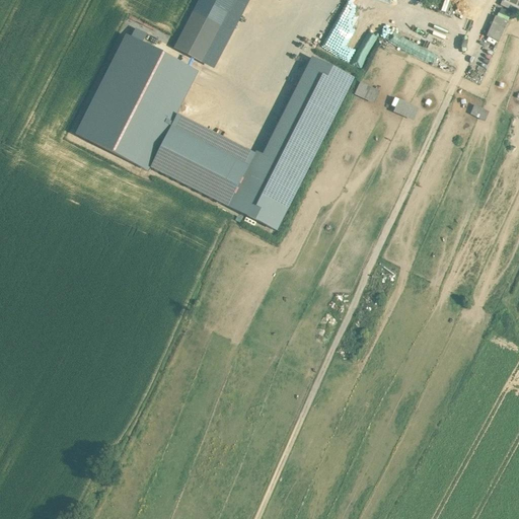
[(201,0),(175,50),(201,63),(233,0),(201,0)]
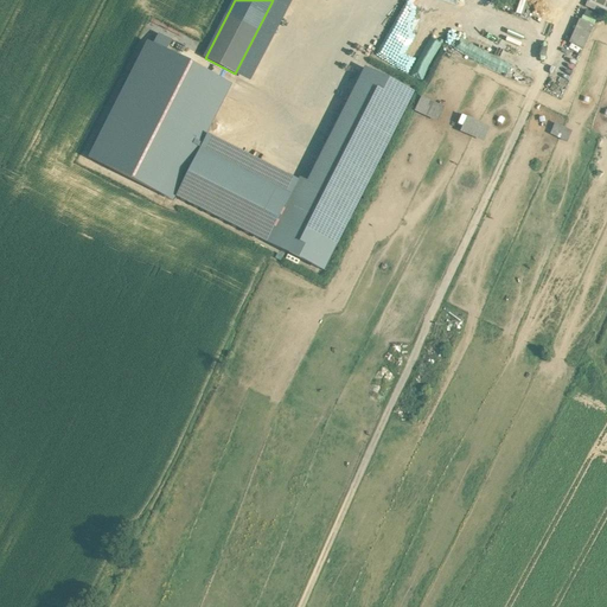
[(433,0),(403,0),(378,57),(425,78),(452,20),(429,10),(434,0),(433,0)]
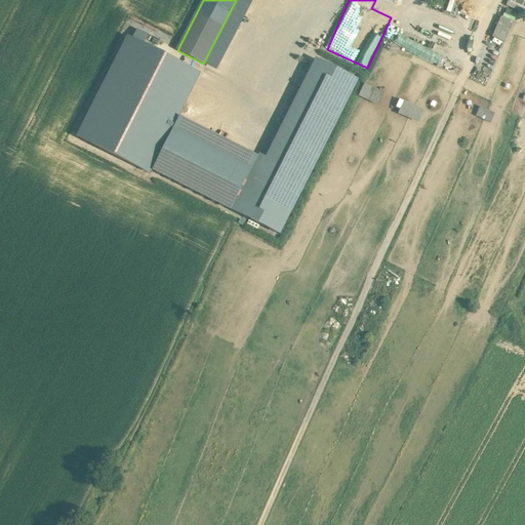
[(524,0),(509,0),(507,5),(524,13),(524,0)]
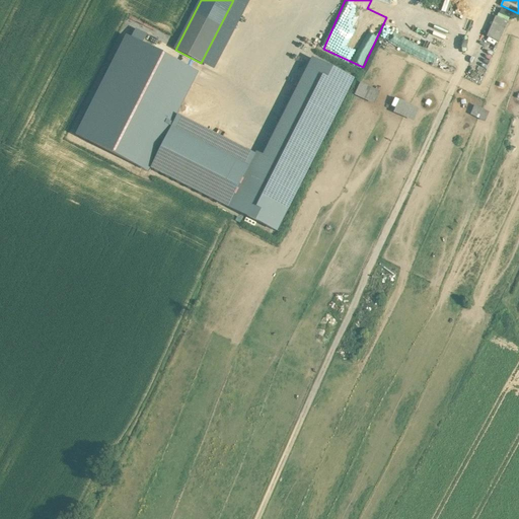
[(490,39),(503,42),(510,11),(497,8),(490,39)]
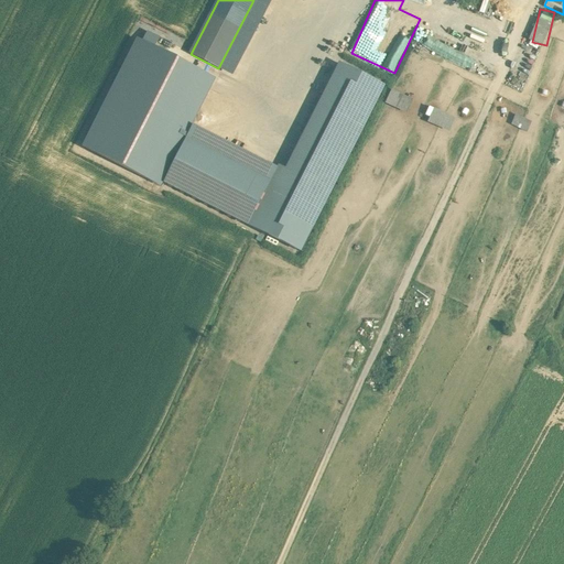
[(175,54),(182,58),(185,53),(179,49),(175,54)]
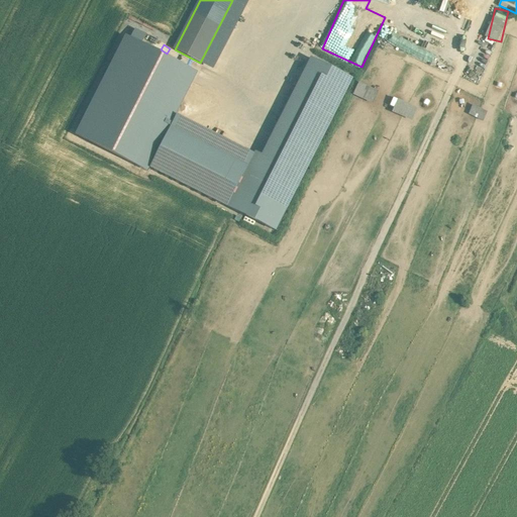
[(374,104),(380,91),(359,82),(353,95),(374,104)]
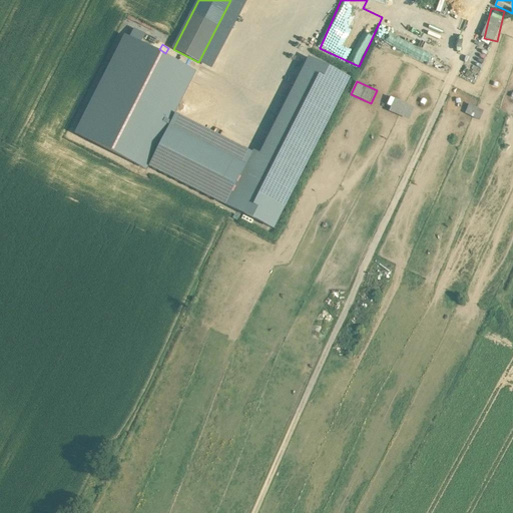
[(410,119),(416,106),(396,98),(390,111),(410,119)]
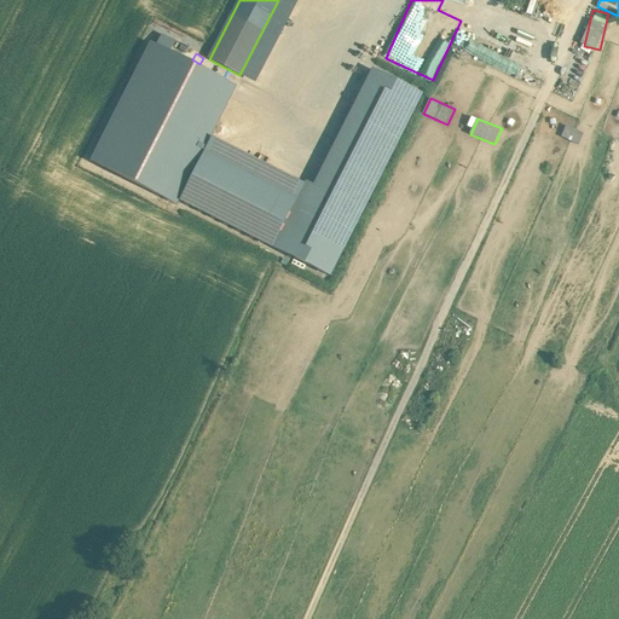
[(567,126),(562,137),(580,144),(585,133),(567,126)]
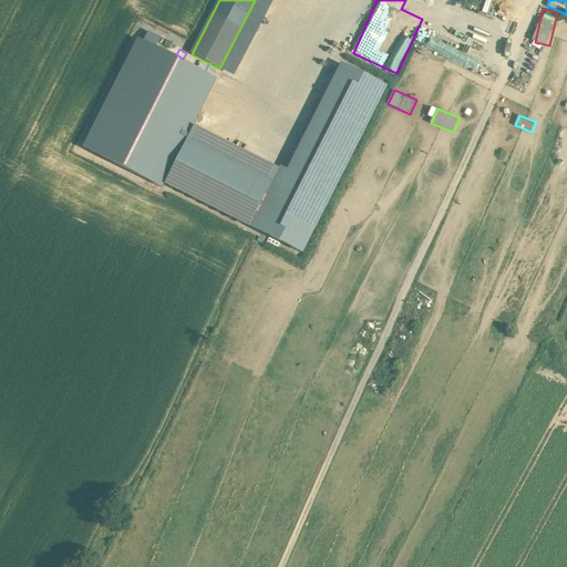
[(271,183),(187,141),(165,184),(249,227),(271,183)]
